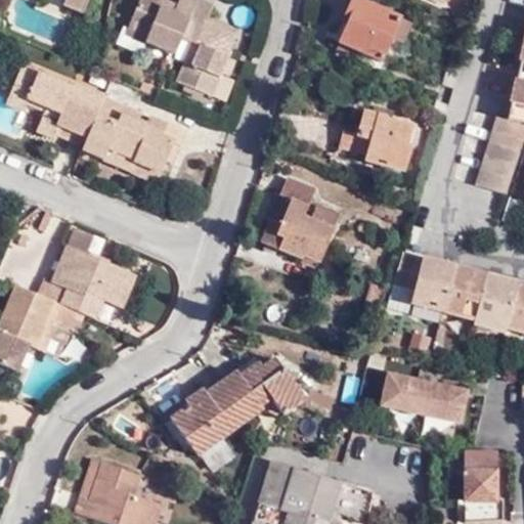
[(84,11),(88,0),(66,0),(64,4),(84,11)]
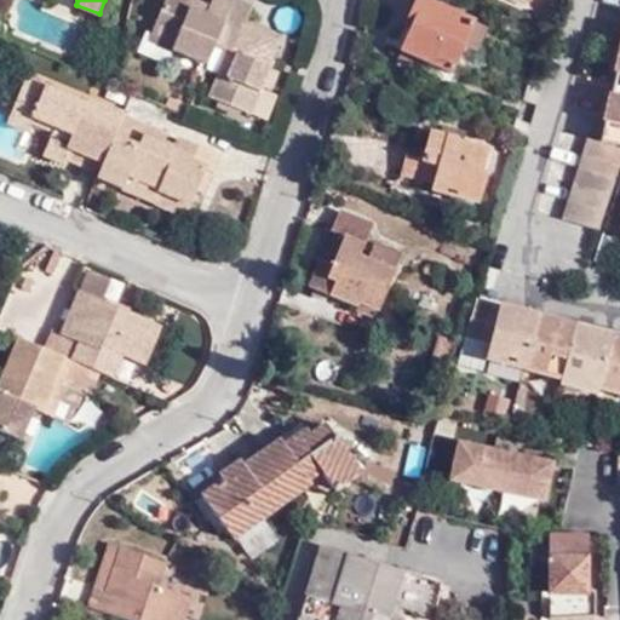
[(250,118),(263,86),(270,70),(274,62),(271,59),(280,38),(246,24),(253,6),(239,0),(212,0),(210,7),(207,13),(190,6),(193,0),(166,0),(153,36),(174,47),(172,53),(207,68),(216,46),(228,52),(218,73),(208,98),(250,118)]
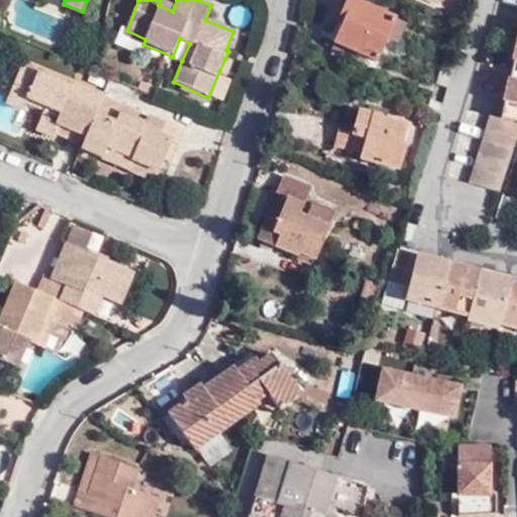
[(173,11),(175,6),(162,0),(161,0),(159,5),(173,11)]
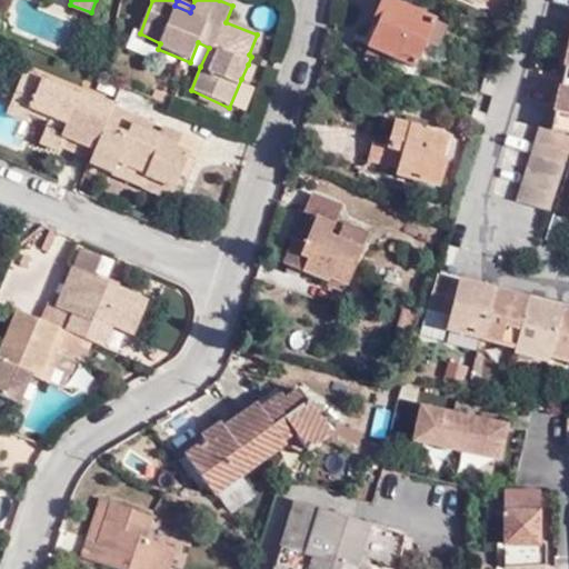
[(426,43),(433,20),(388,0),(383,0),(376,22),(378,23),(370,47),(416,66),(426,43)]
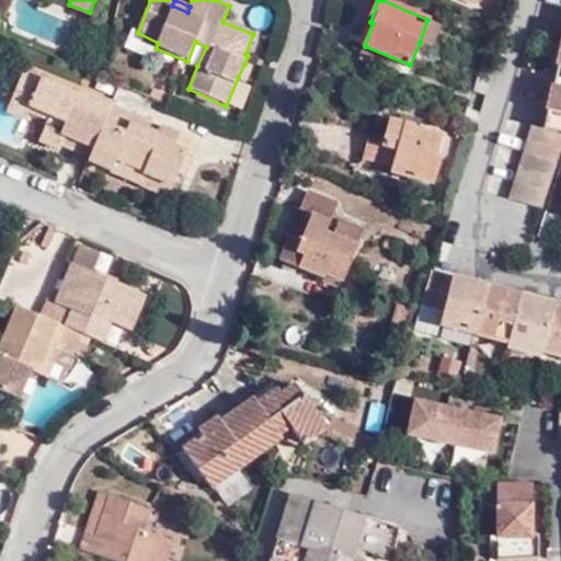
[(444,27),(427,20),(420,43),(435,49),(444,27)]
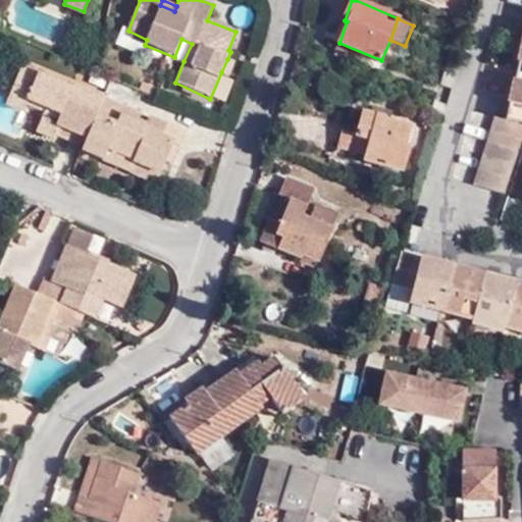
[(125,37),(145,45),(147,40),(128,31),(125,37)]
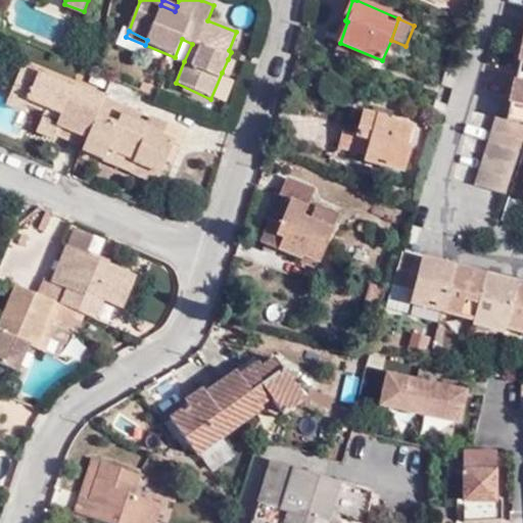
[(522,35),(516,61),(521,61),(522,61),(522,78),(518,78),(508,120),(522,123),(522,35)]
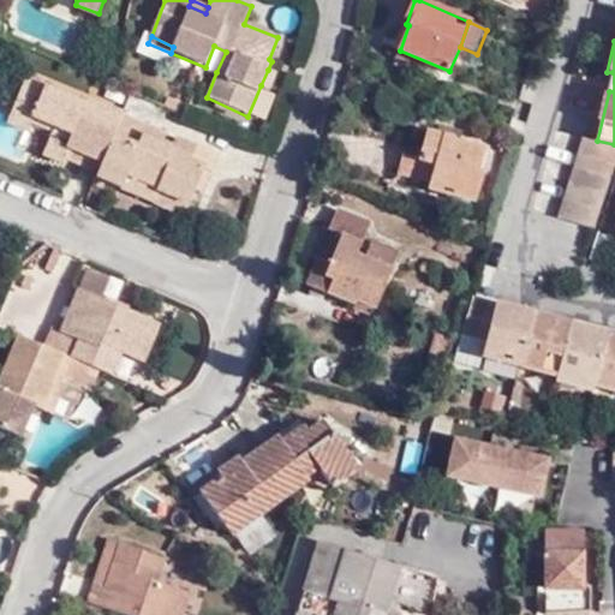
[(206,67),(216,72),(226,52),(214,46),(206,67)]
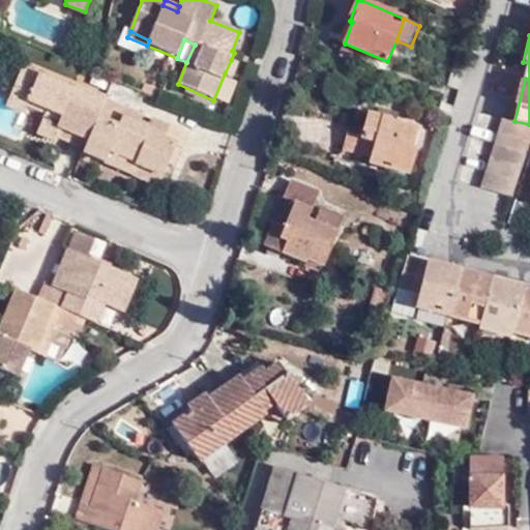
[(231,60),(225,74),(233,79),(239,63),(231,60)]
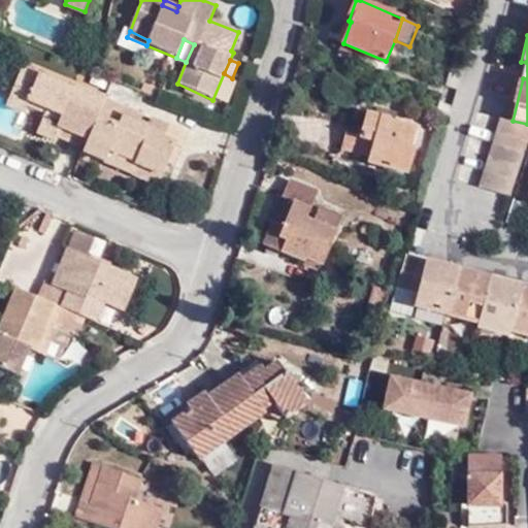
[(94,143),(110,102),(80,89),(78,93),(30,71),(12,109),(31,118),(36,106),(52,112),(42,136),(61,144),(64,139),(66,132),(94,143)]
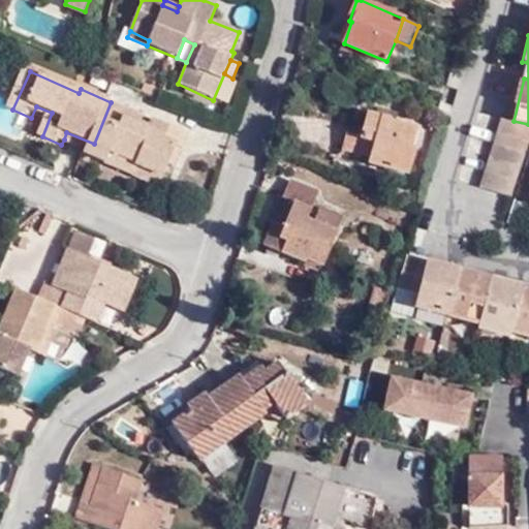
[(194,138),(111,102),(94,144),(91,151),(89,155),(166,188),(175,168),(180,170),(194,138)]
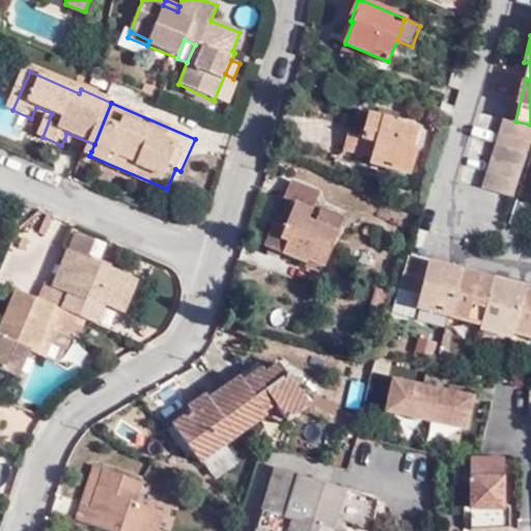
[(390,121),(391,117),(369,112),(362,135),(350,133),(345,148),(370,155),(369,161),(410,173),(416,148),(413,147),(417,128),(390,121)]
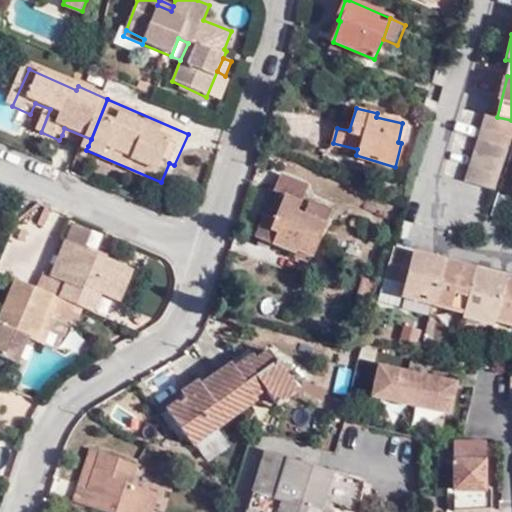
[(511,134),(511,120),(497,117),(487,115),(484,126),(511,135),(511,134)]
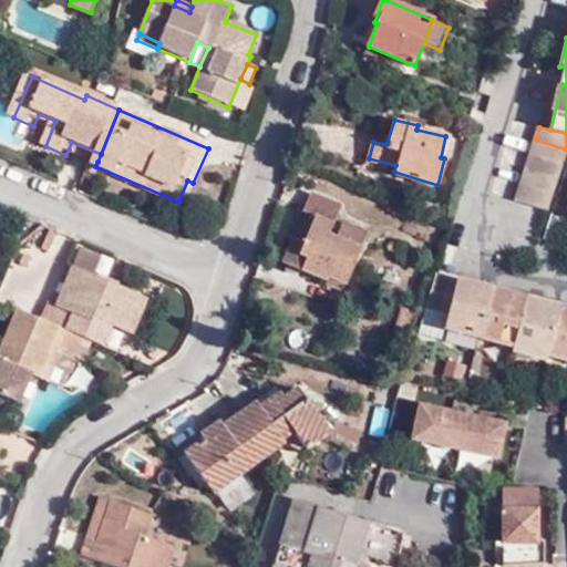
[(566,150),(536,140),(532,155),(562,165),(566,150)]
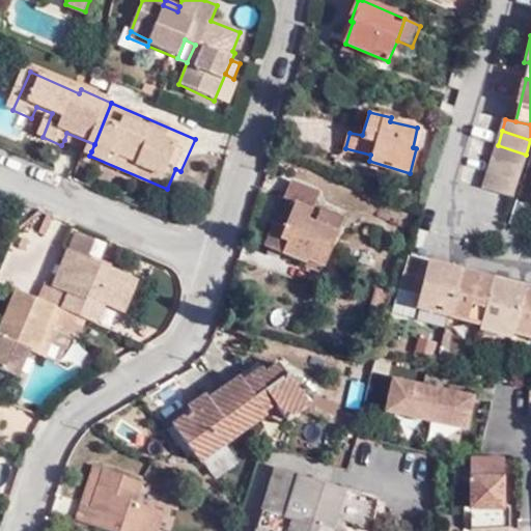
[(91,151),(94,144),(66,133),(64,140),(91,151)]
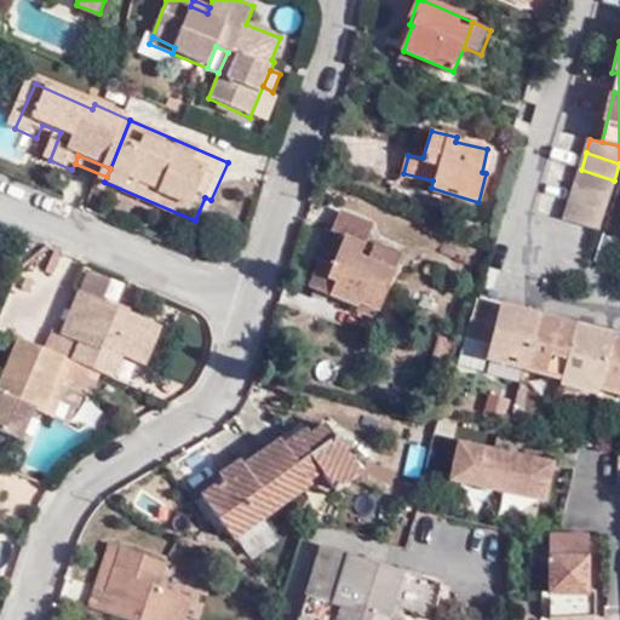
[(614,181),(581,170),(577,188),(608,197),(614,181)]
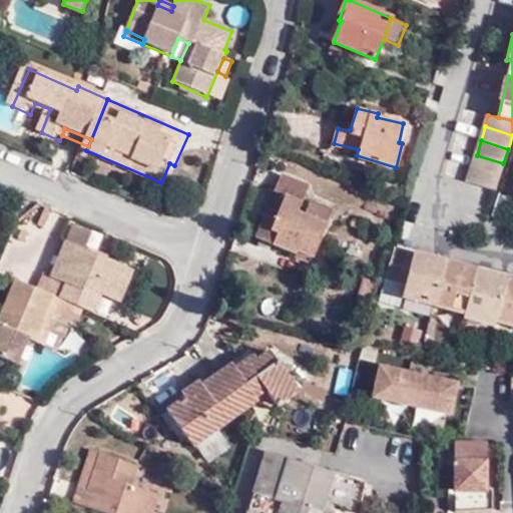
[(503,163),(477,155),(473,168),(500,176),(503,163)]
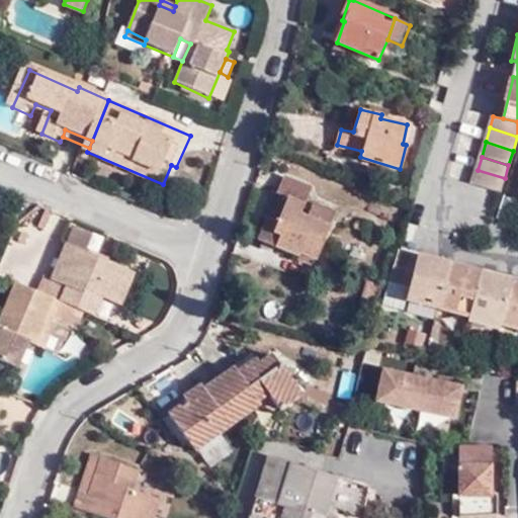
[(501,192),(505,178),(478,170),(473,185),(501,192)]
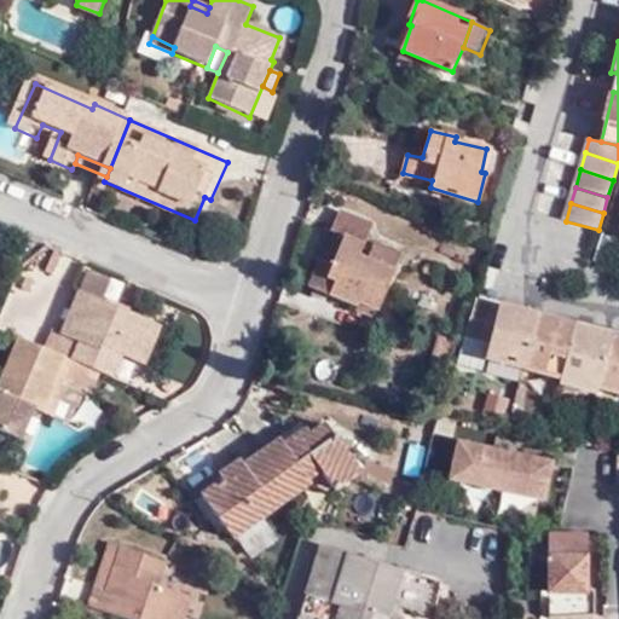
[(368,243),(376,223),(341,207),(333,227),(347,235),(333,268),(320,264),(310,290),(358,308),(359,306),(380,313),(403,256),(379,247),(371,260),(363,256),(368,244),(368,243)]
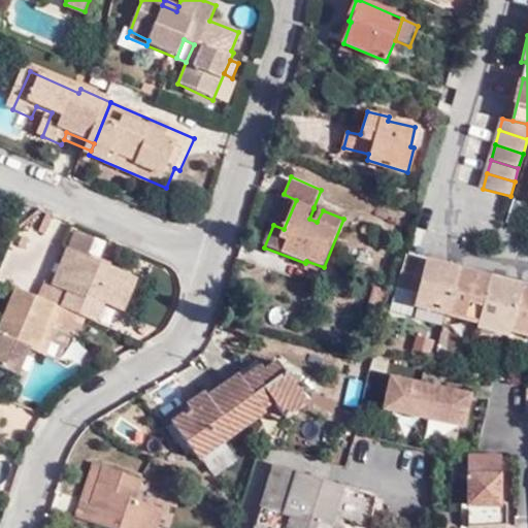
[(85,253),(93,239),(74,229),(66,242),(85,253)]
